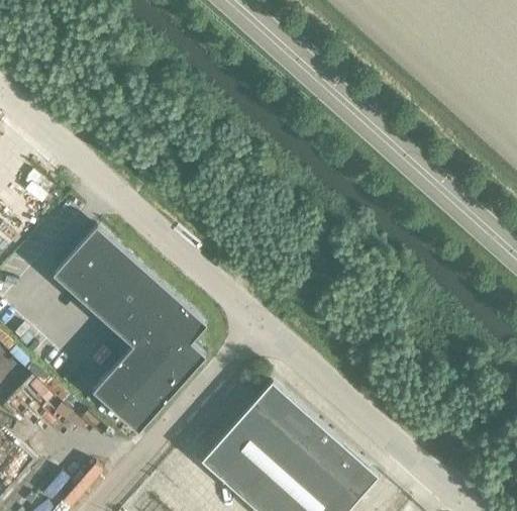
[(54,185),(29,164),(0,197),(0,206),(19,223),(54,185)]
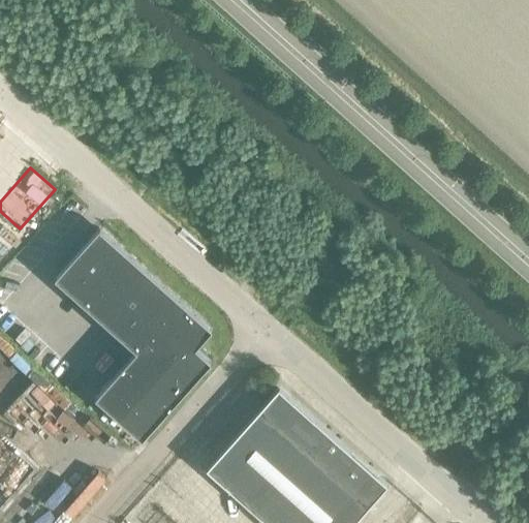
[(211,334),(98,234),(56,280),(137,352),(97,399),(144,440),(212,364),(196,349),(211,334)]
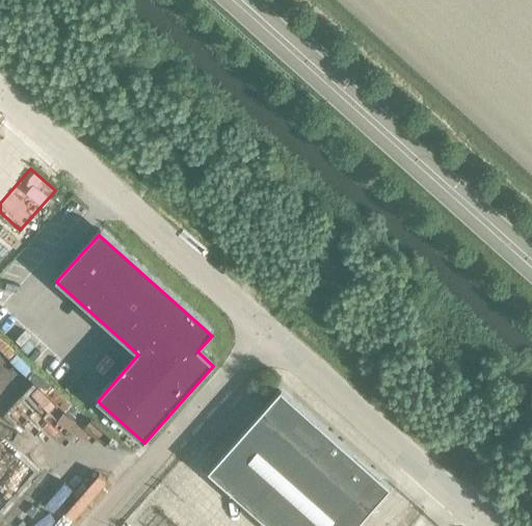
[(67,402),(0,342),(0,444),(16,458),(67,402)]
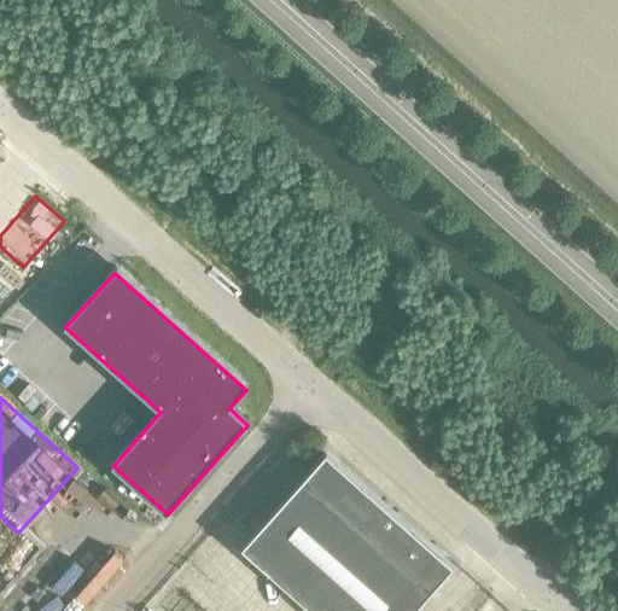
[(324,459),(243,551),(310,610),(417,610),(452,572),(324,459)]
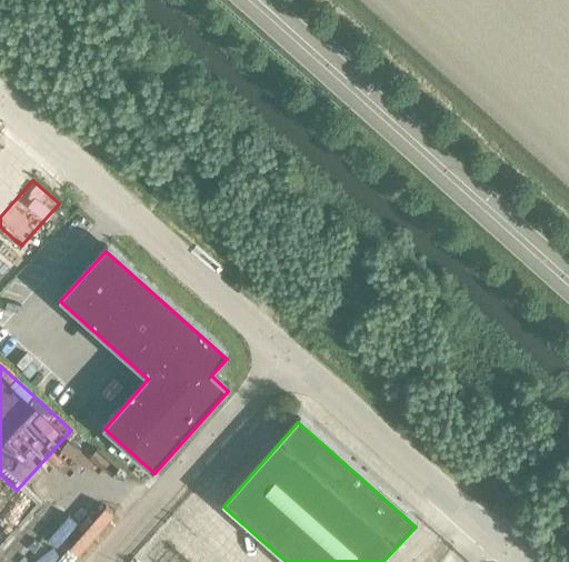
[(69,545),(79,555),(118,519),(108,508),(69,545)]
